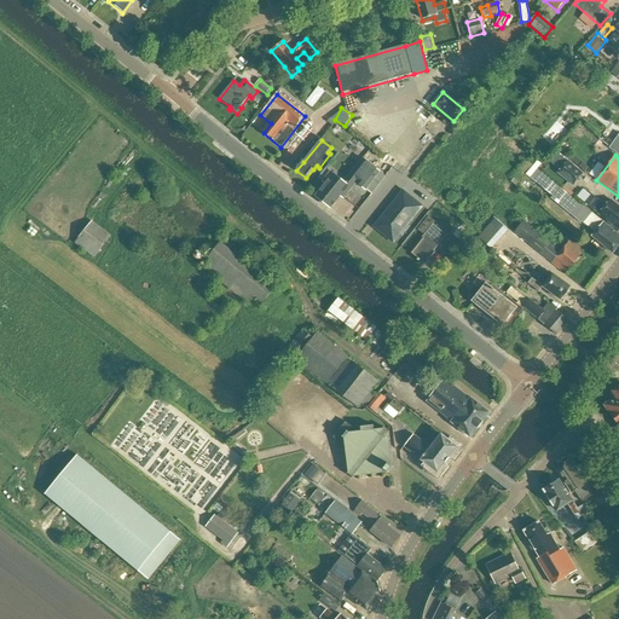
[(316,197),(331,209),(341,197),(345,200),(358,184),(371,196),(386,179),(381,175),(364,161),(345,184),(331,173),(323,183),(327,185),(316,197)]
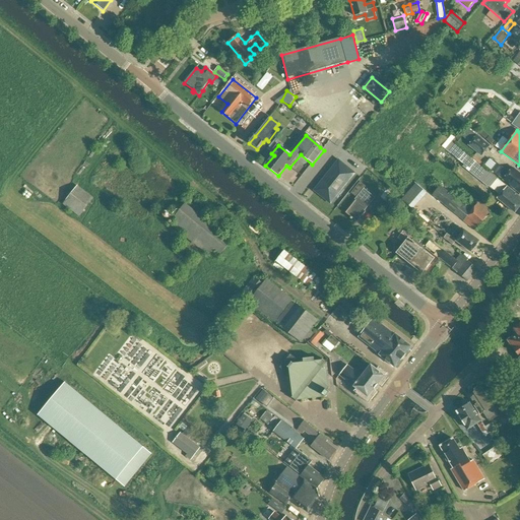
[(481,156),(490,146),(476,135),(468,145),(481,156)]
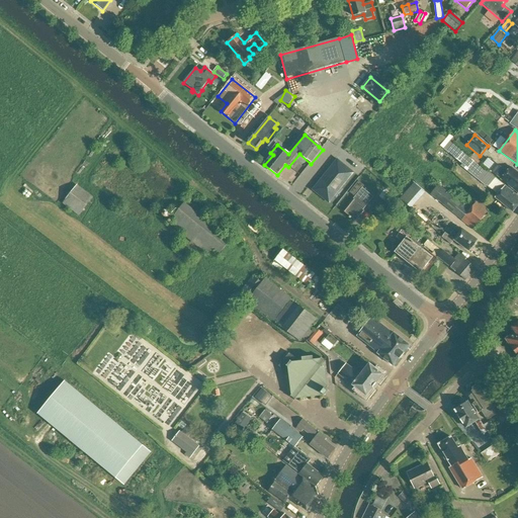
[(434,157),(441,148),(446,141),(440,136),(428,153),(434,157)]
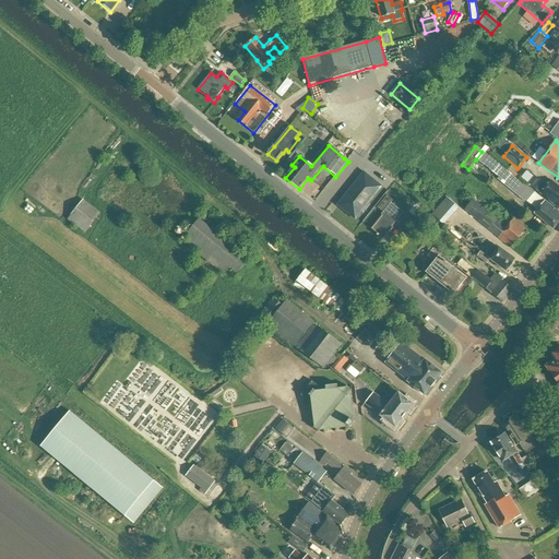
[(558,222),(558,212),(483,151),(476,159),(521,197),(520,198),(525,202),(525,201),(537,211),(535,214),(554,229),(558,222)]
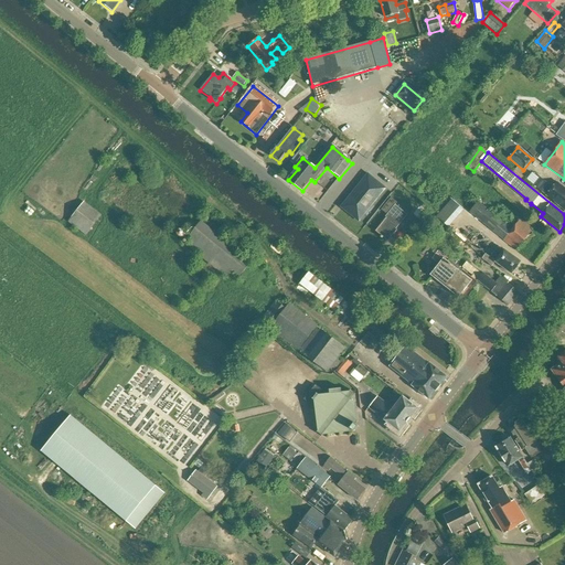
[(422,194),(430,183),(424,178),(415,189),(422,194)]
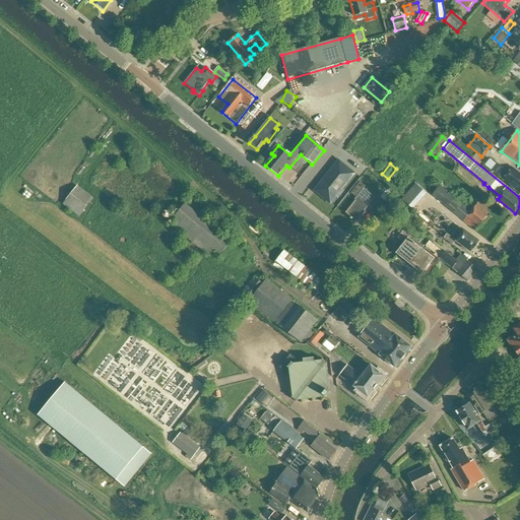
[(503,181),(509,173),(497,164),(491,171),(503,181)]
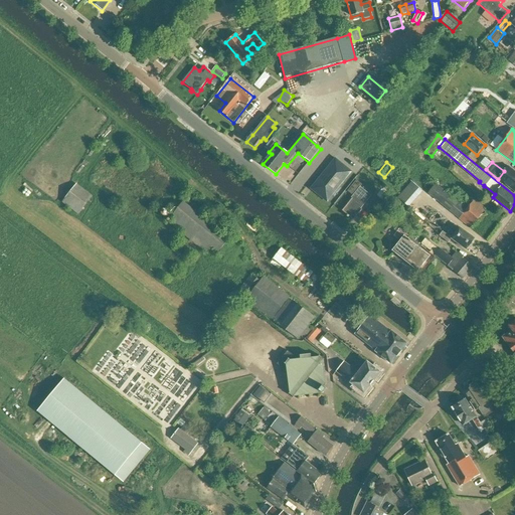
[(319,181),(313,189),(327,201),(346,177),(332,166),(321,178),(322,179),(320,182),(319,181)]
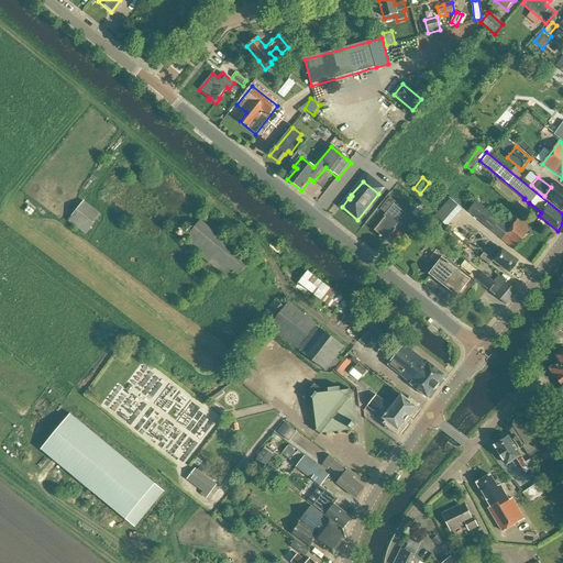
[(544,196),(562,210),(562,190),(562,188),(555,183),(551,187),(544,196)]
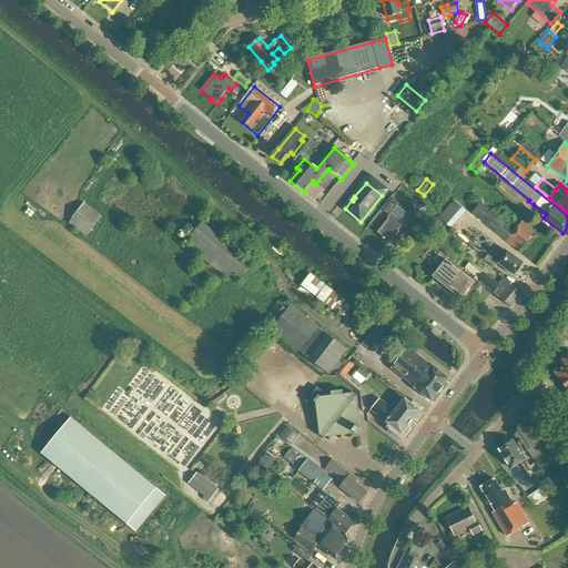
[(384,225),(382,229),(377,233),(389,243),(397,234),(396,234),(409,216),(397,206),(399,204),(393,200),(383,212),(389,216),(383,224),(384,225)]
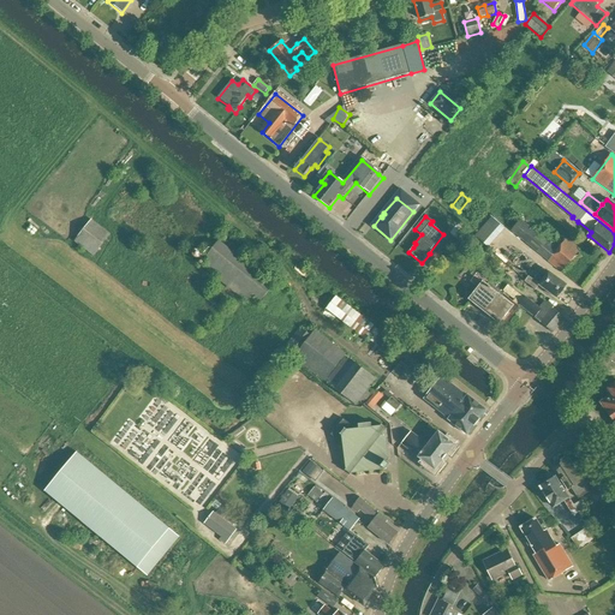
[(95,256),(113,234),(94,219),(76,240),(95,256)]
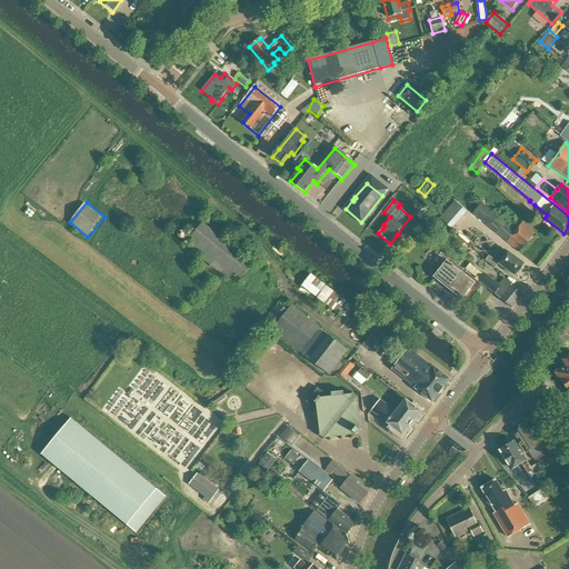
[(535,230),(525,221),(516,231),(481,205),(473,215),(522,255),(537,237),(533,231),(535,230)]
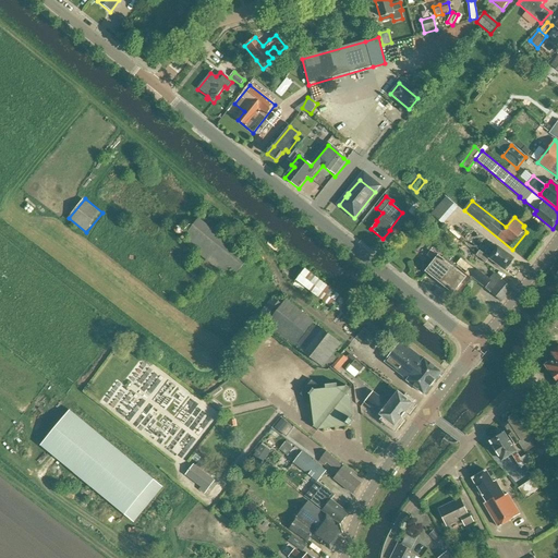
[(449,216),(439,206),(432,215),(441,223),(449,216)]
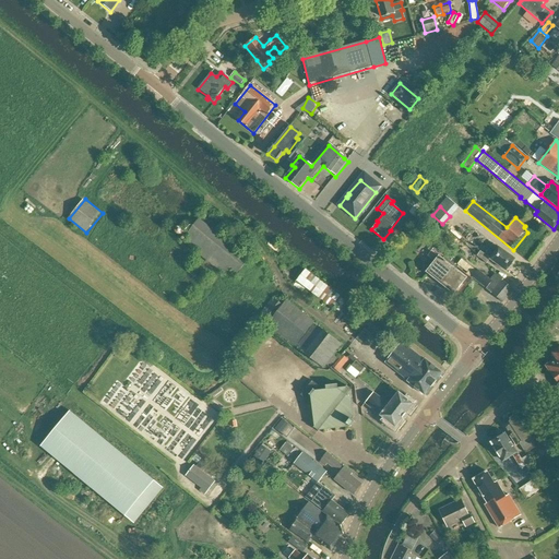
[(219,227),(225,221),(209,207),(188,234),(191,237),(186,244),(225,275),(230,269),(238,274),(249,260),(241,254),(216,235),(222,229),(219,227)]
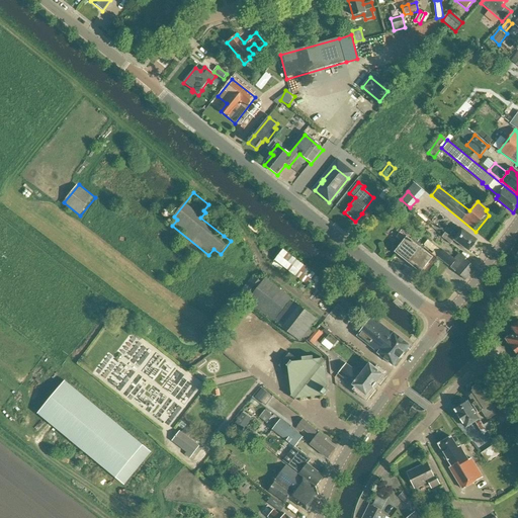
[(454,241),(469,252),(478,241),(462,230),(461,231),(456,227),(449,236),(445,233),(442,238),(450,243),(450,244),(451,245),(454,241)]
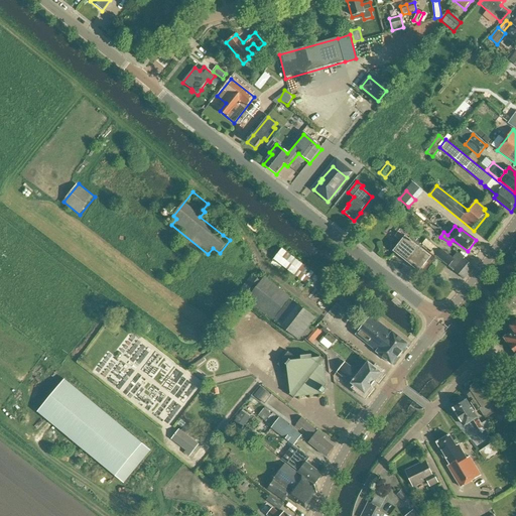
[(400,246),(396,252),(418,270),(428,258),(417,249),(420,246),(400,230),(395,237),(402,243),(400,246)]
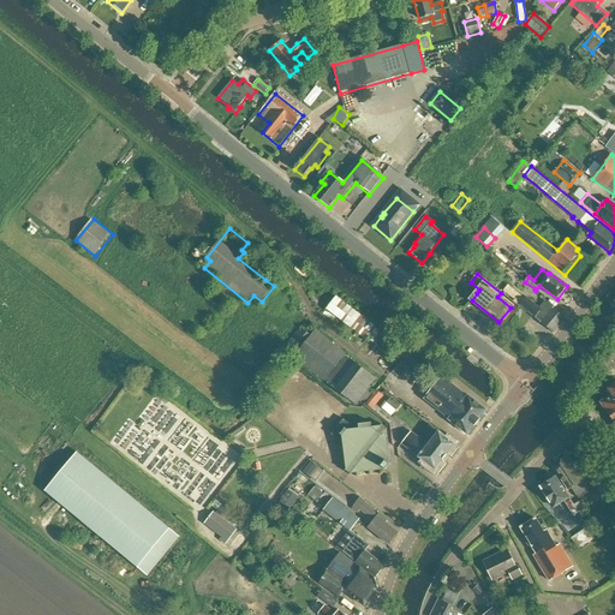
[(507,285),(503,291),(514,300),(519,294),(515,292),(507,285)]
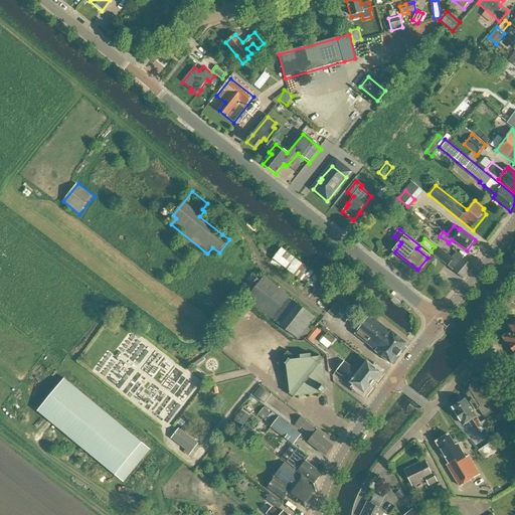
[(282,249),(274,260),(307,286),(315,276),(282,249)]
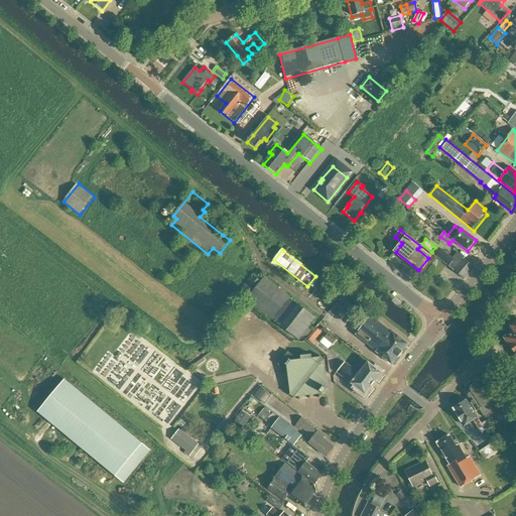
[(448,267),(464,279),(473,267),(464,260),(465,259),(460,254),(459,255),(457,254),(453,259),(440,250),(435,257),(436,256),(449,267),(448,267)]
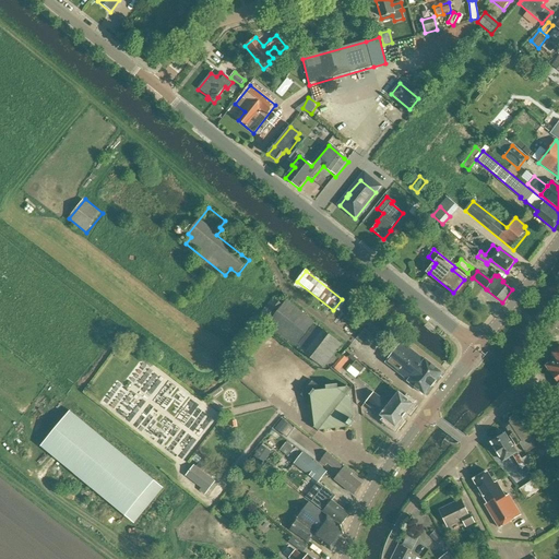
[(260,316),(269,323),(283,306),(275,300),(273,302),(271,300),(260,316)]
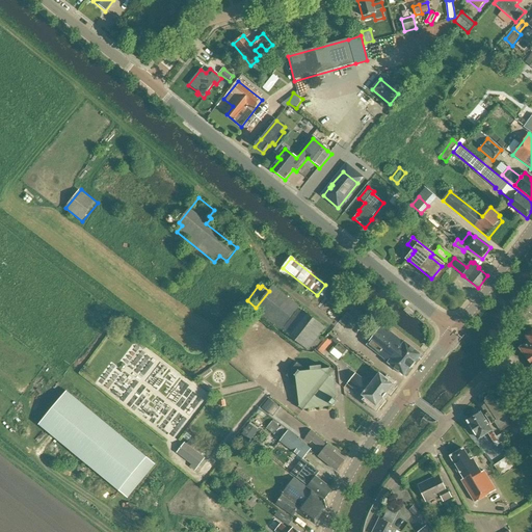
[(299,308),(282,330),(308,351),(308,350),(311,347),(314,350),(322,340),(319,337),(325,328),(299,308)]
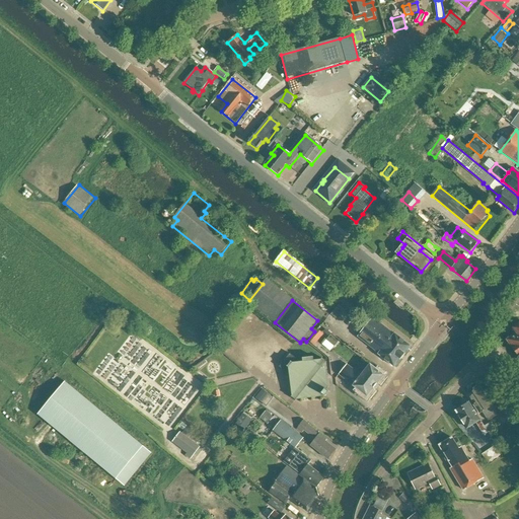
[(378,355),(394,367),(411,347),(394,334),(393,335),(373,318),(358,338),(379,354),(378,355)]
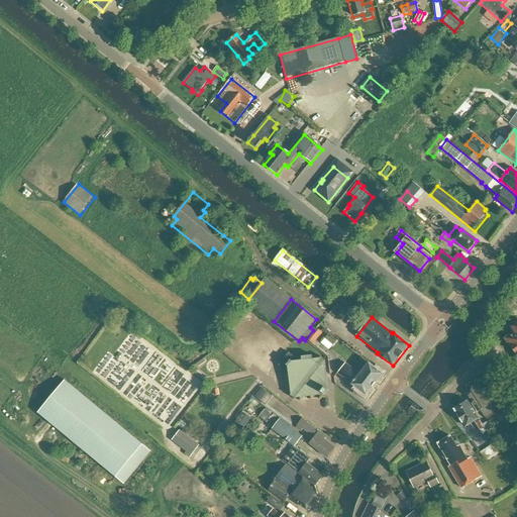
[(512,333),(505,339),(506,341),(507,343),(509,344),(516,355),(512,363),(516,369),(516,320),(513,324),(512,324),(512,325),(512,326),(512,327),(514,329),(511,332),(512,333)]
